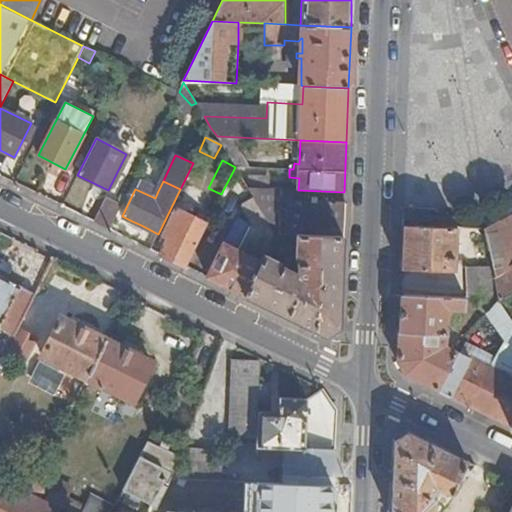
[(158,191),(139,181),(135,189),(155,198),(158,191)]
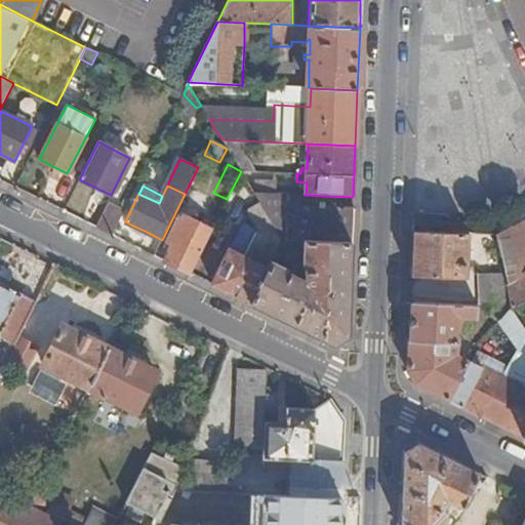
[(282,240),(351,244),(353,208),(306,205),(306,195),(253,193),(259,202),(282,240)]
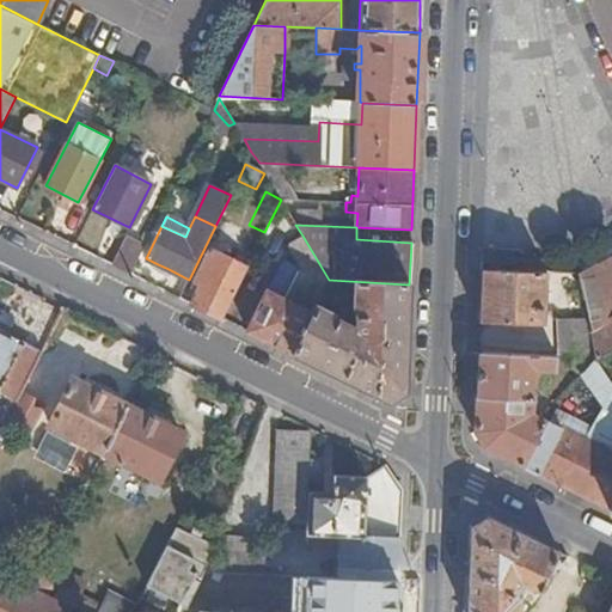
[(286,245),(299,270),(285,301),(312,313),(329,280),(303,236),(286,245)]
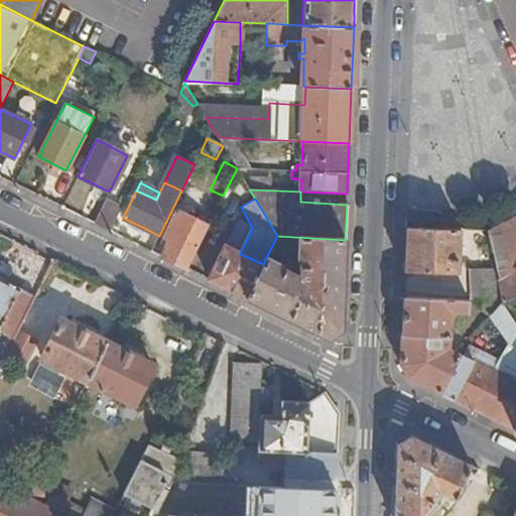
[(107,200),(95,224),(110,232),(122,208),(107,200)]
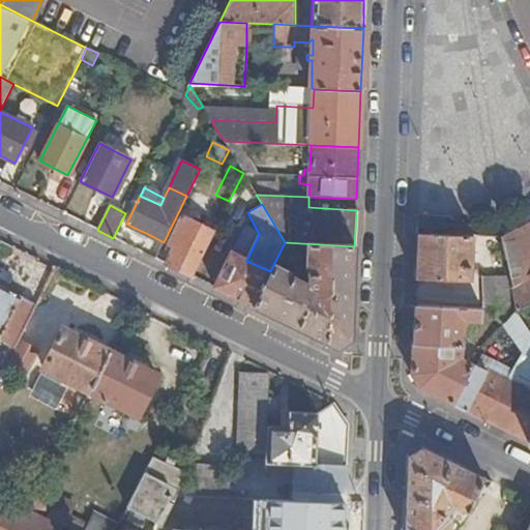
[(165,263),(193,276),(214,232),(181,216),(169,244),(173,246),(170,253),(165,263)]
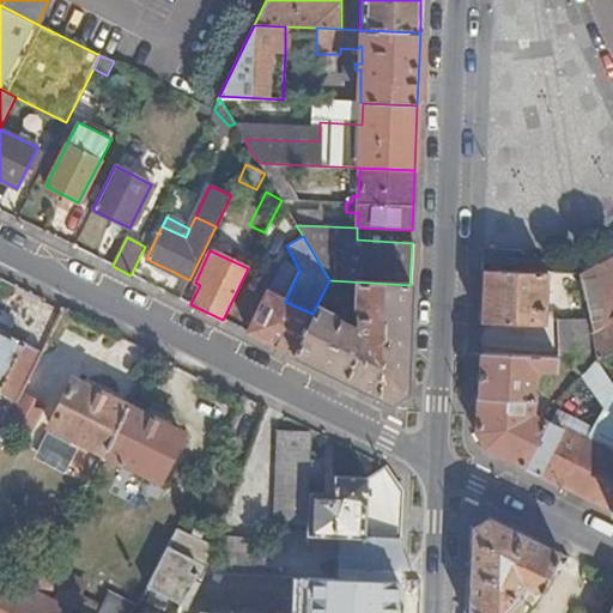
[(481,265),(514,266),(515,253),(481,252),(481,265)]
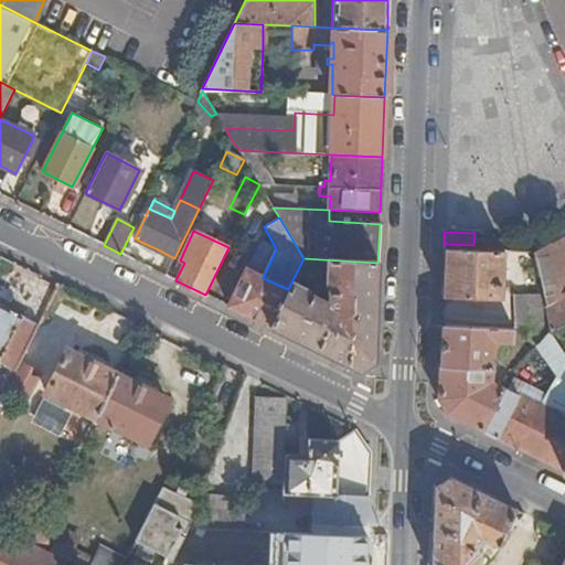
[(564,237),(551,245),(560,260),(564,256),(564,237)]
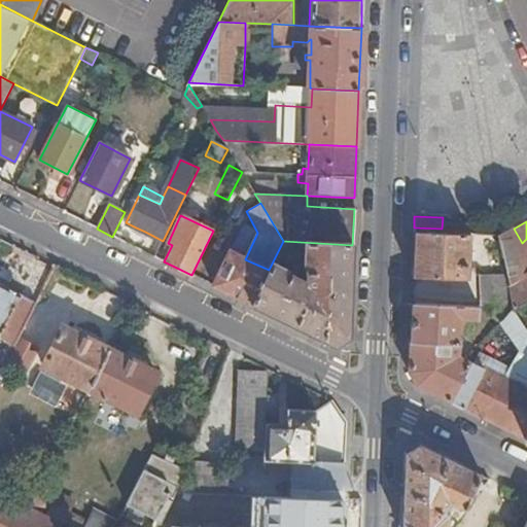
[(136,227),(134,234),(142,238),(145,232),(136,227)]
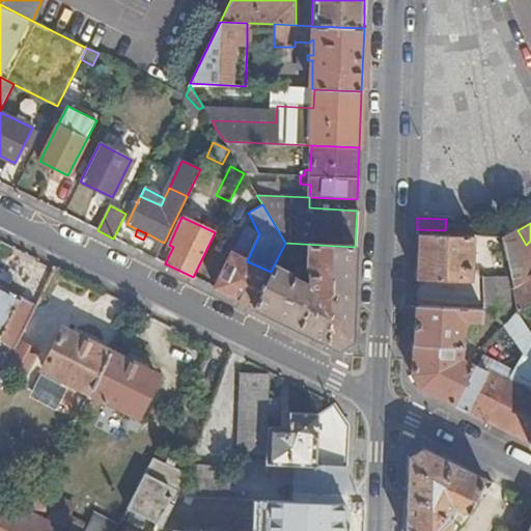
[(530,241),(526,245),(518,230),(503,240),(506,259),(511,278),(513,288),(530,277),(530,241)]
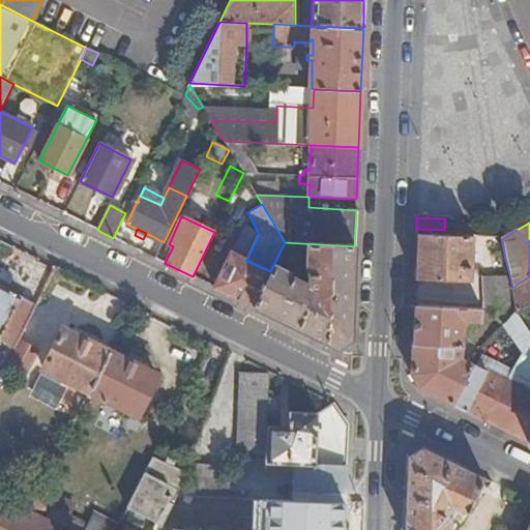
[(449,237),(416,236),(414,280),(441,281),(441,280),(471,280),(472,238),(449,237)]
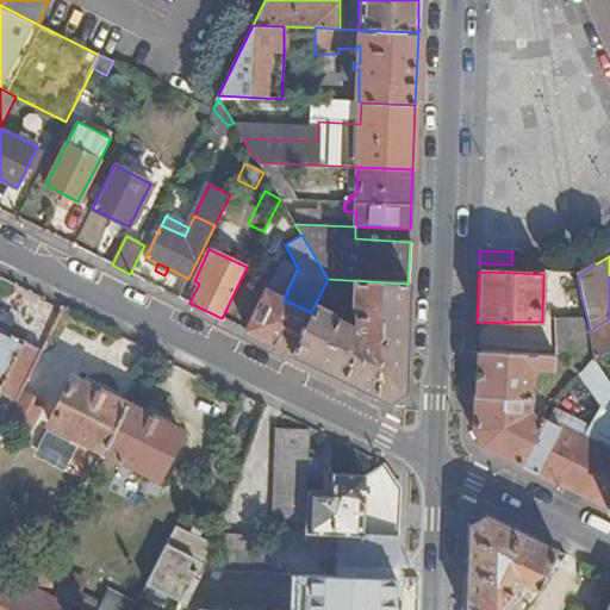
[(328,279),(311,312),(292,353),(387,400),(404,391),(408,284),(328,279)]
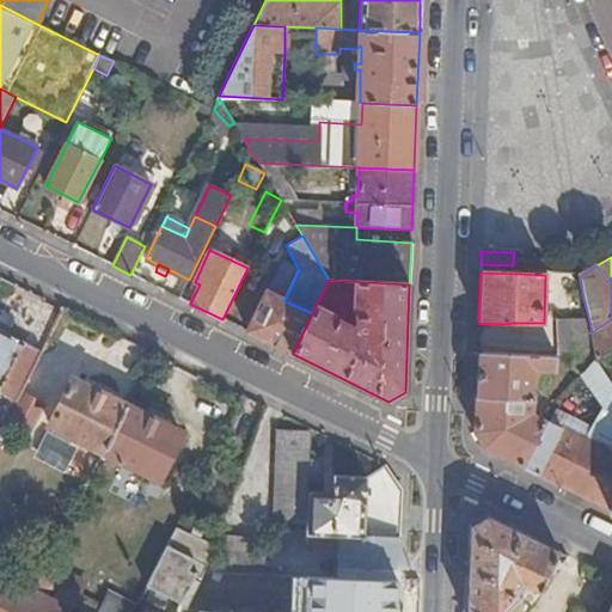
[(248,332),(293,354),(312,313),(285,301),(267,293),(248,332)]
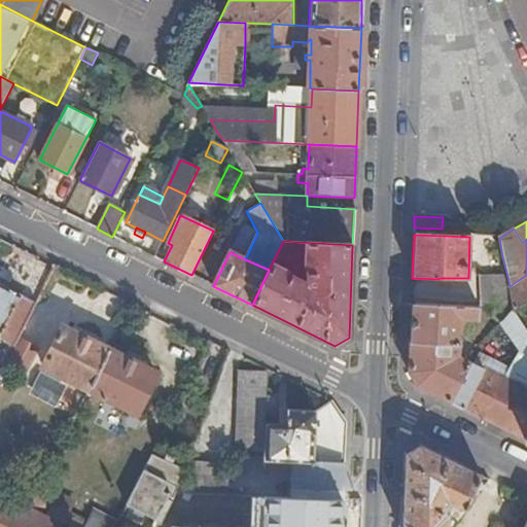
[(526,275),(510,286),(514,309),(526,302),(526,275)]
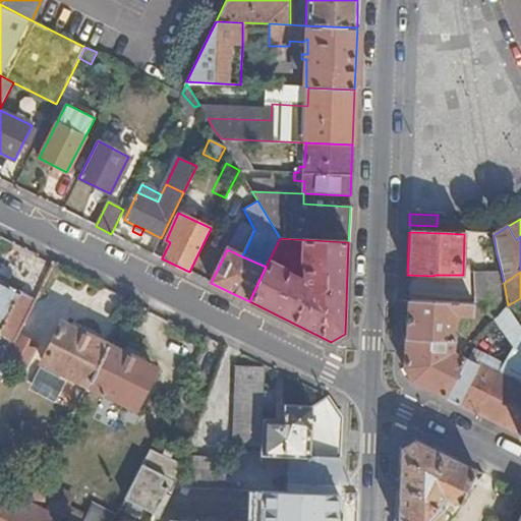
[(477,303),(508,305),(504,283),(502,273),(476,274),(477,303)]
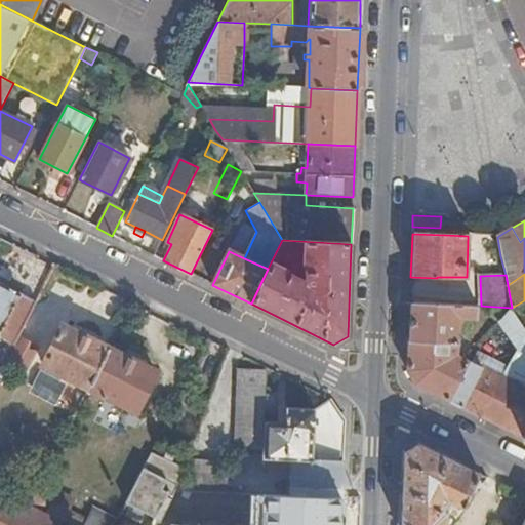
[(0,336),(13,345),(36,300),(7,286),(0,282),(0,336)]
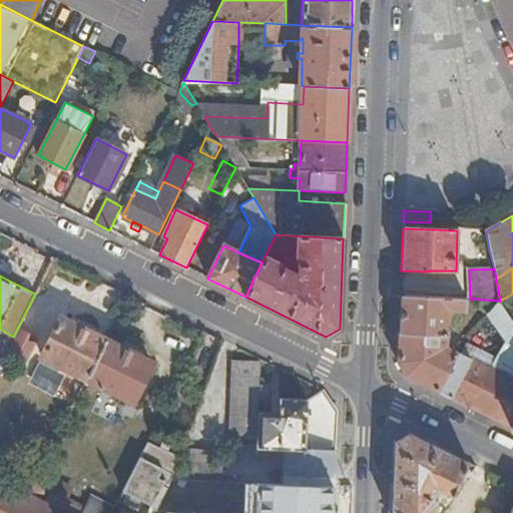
[(512,301),(512,294),(500,301),(503,307),(512,301)]
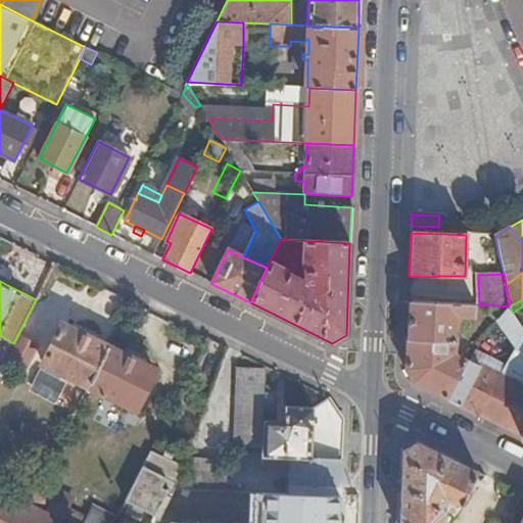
[(413,383),(446,399),(466,359),(455,352),(458,318),(475,319),(475,304),(408,302),(405,372),(413,383)]
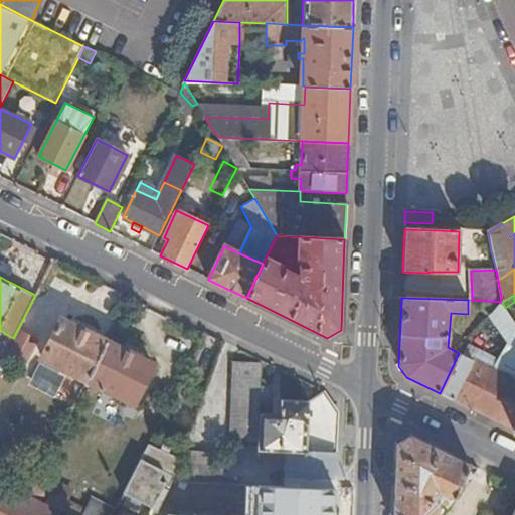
[(514,352),(514,351),(514,322),(505,308),(502,302),(490,315),(514,352)]
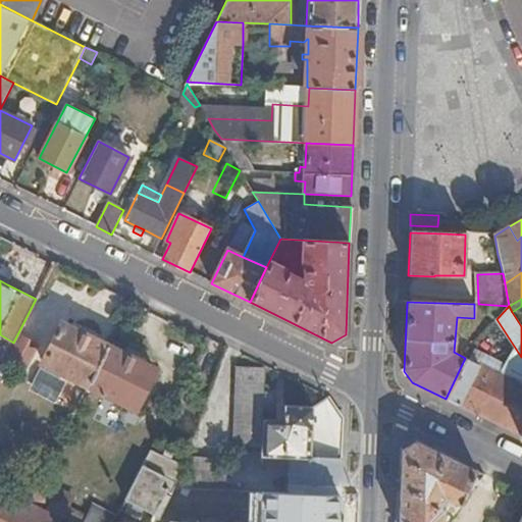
[(89,385),(109,347),(92,337),(82,332),(63,323),(43,363),(89,385)]
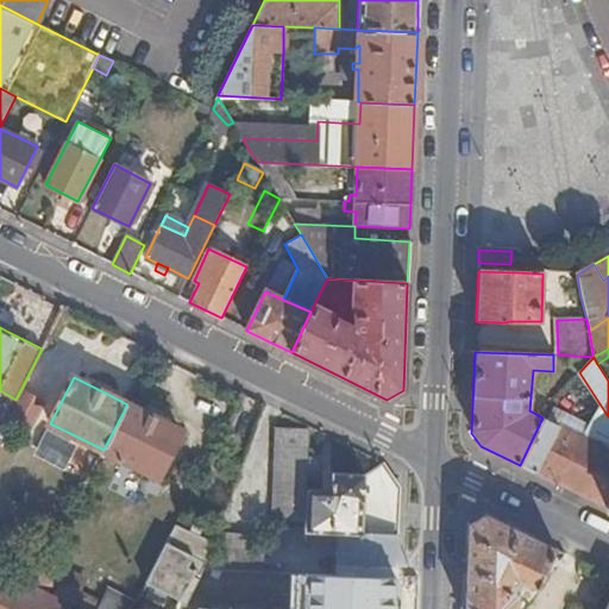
[(110,389),(98,383),(95,388),(107,394),(110,389)]
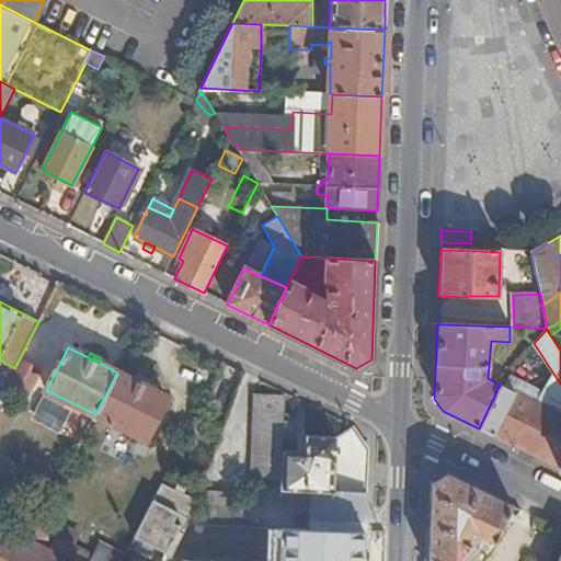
[(20,361),(3,395),(25,405),(42,371),(20,361)]
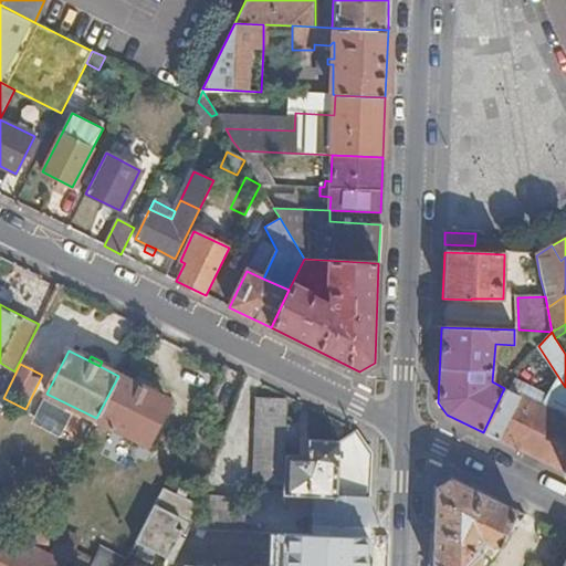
[(138,386),(118,376),(96,418),(146,443),(168,400),(148,391),(138,386)]
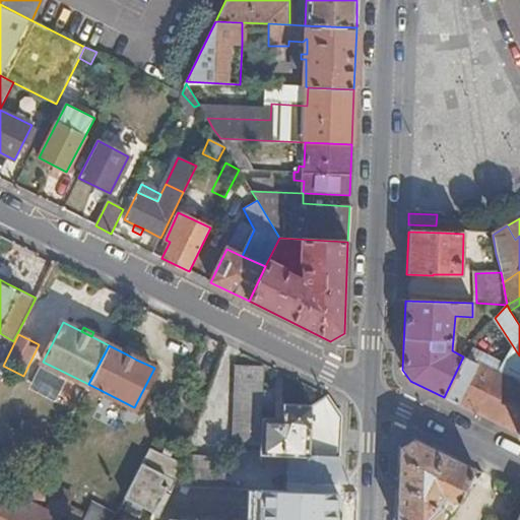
[(139,354),(129,349),(127,354),(136,360),(139,354)]
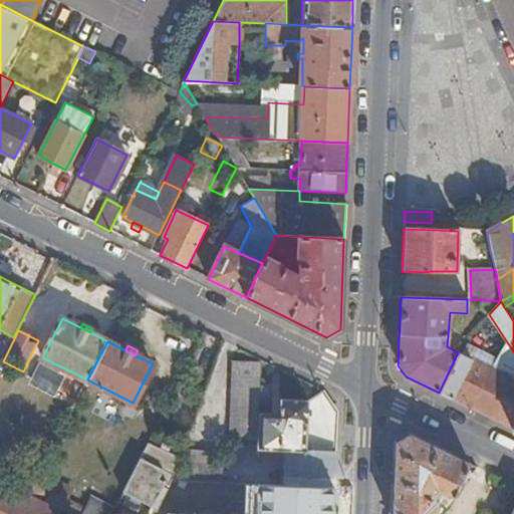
[(439,393),(512,429),(513,425),(513,379),(458,352),(439,393)]
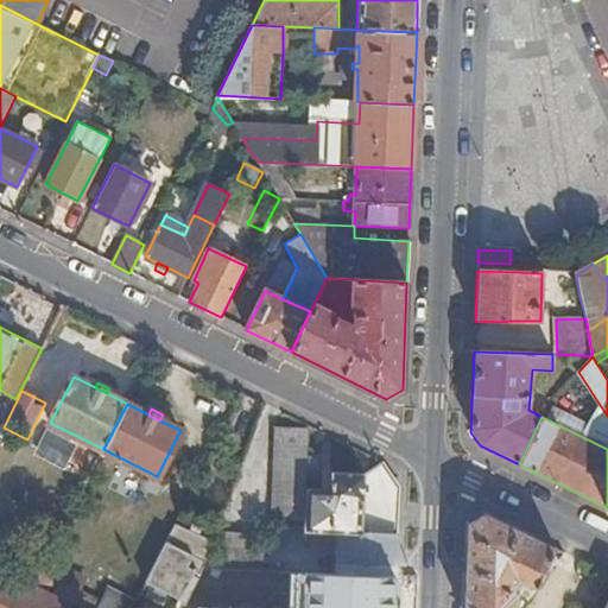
[(304,521),(308,429),(274,428),(271,520),(304,521)]
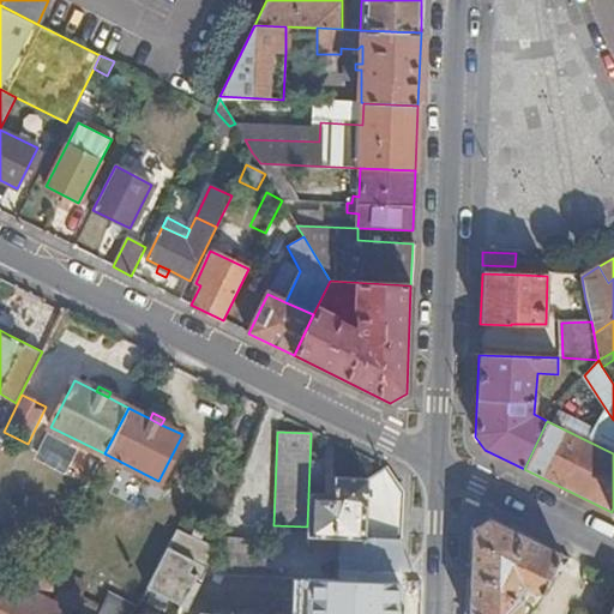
[(342,578),(399,581),(402,492),(386,468),(369,479),(336,477),(335,495),(311,494),(308,546),(336,547),(336,546),(343,547),(342,578)]
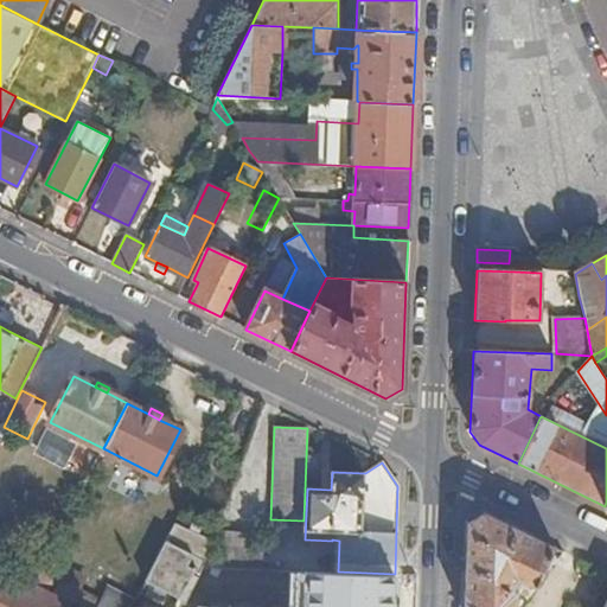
[(536,587),(555,547),(485,512),(467,523),(462,606),(516,606),(518,593),(524,581),(536,587)]
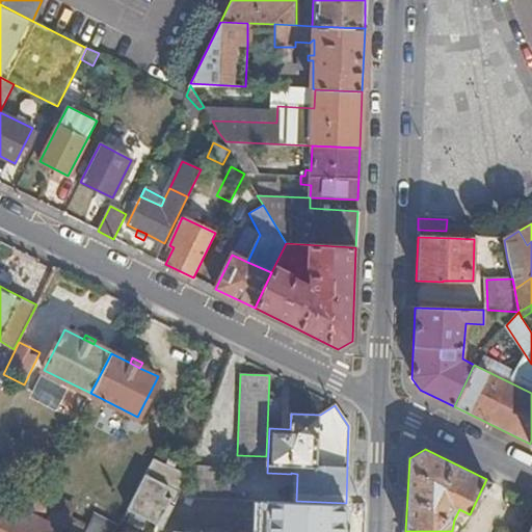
[(178,496),(186,475),(155,458),(128,510),(157,525),(169,500),(171,496),(178,496)]
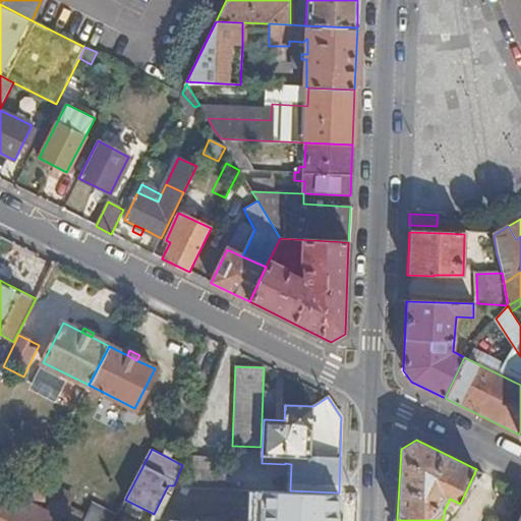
[(186,486),(226,487),(227,458),(187,457),(186,486)]
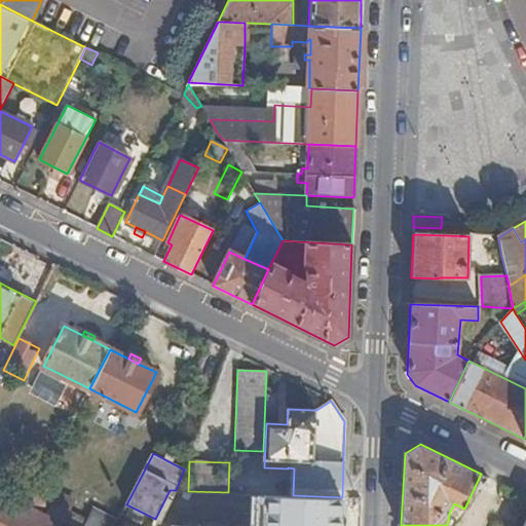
[(30,504),(39,485),(25,478),(14,497),(30,504)]
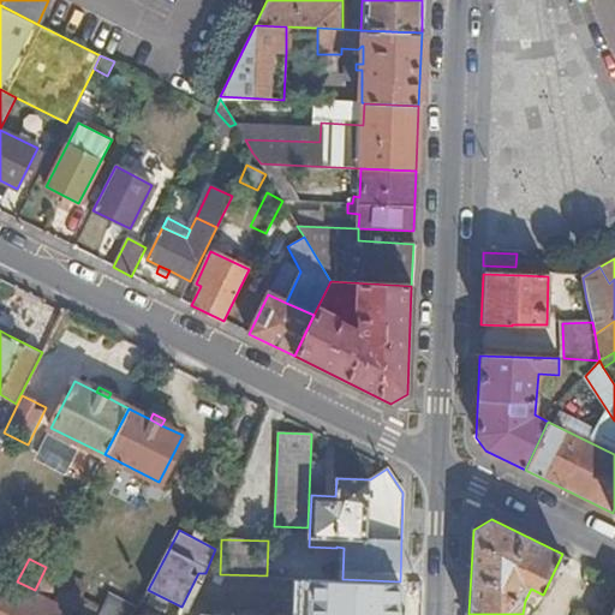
[(63,577),(46,567),(35,590),(51,598),(63,577)]
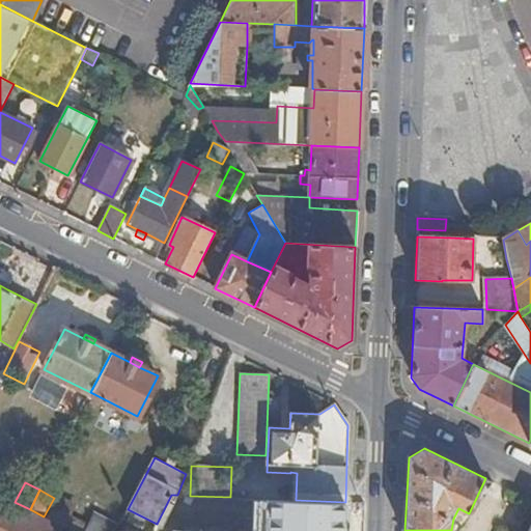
[(0,530),(59,530),(62,526),(44,516),(30,509),(15,502),(0,494),(0,530)]
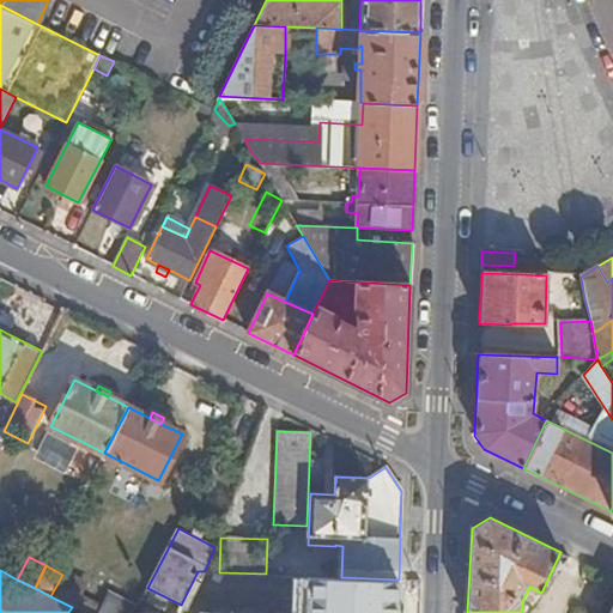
[(199,612),(214,586),(195,576),(181,605),(193,611),(198,612),(199,612)]
